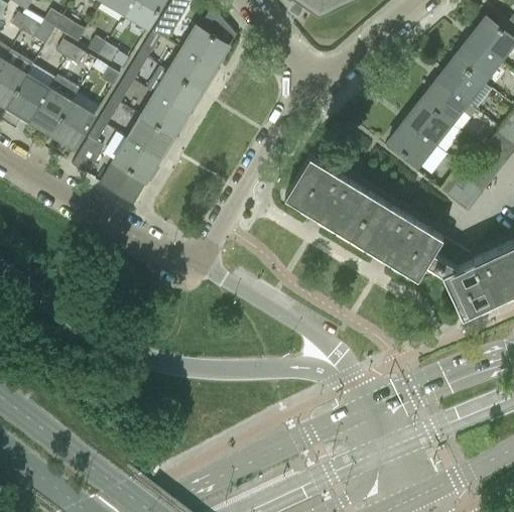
[(29,2),(25,0),(2,0),(23,13),(29,2)]
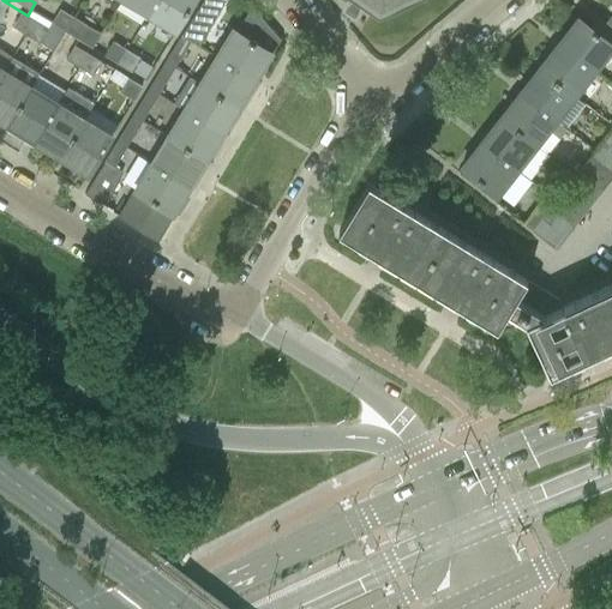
[(120,0),(119,4),(145,19),(156,0),(120,0)]
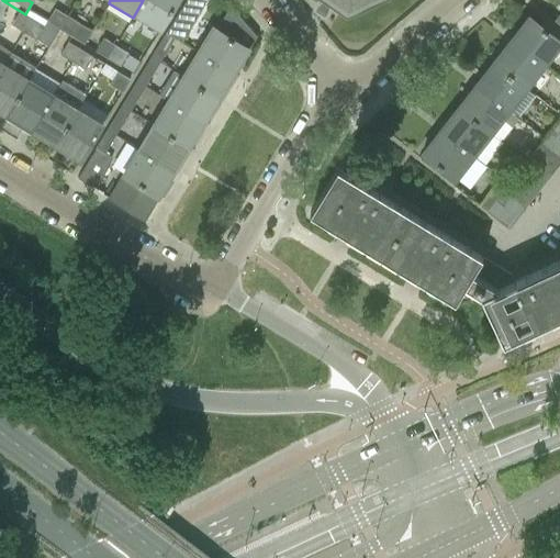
[(143,0),(133,18),(158,33),(178,0),(143,0)]
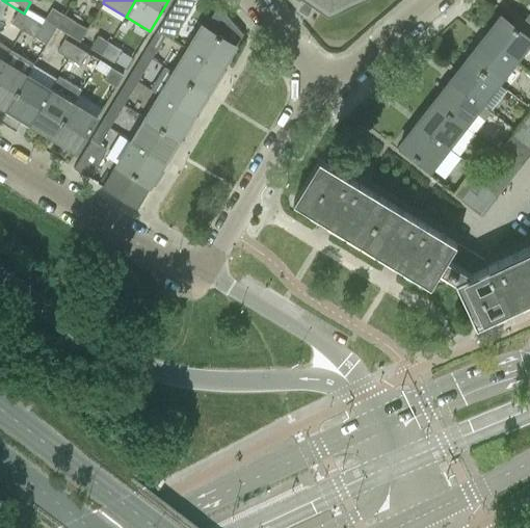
[(177,0),(156,35),(163,41),(169,45),(193,5),(184,0),(177,0)]
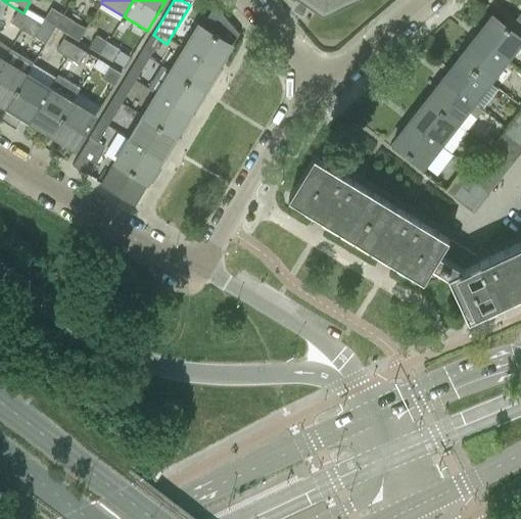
[(296,0),(299,2),(297,5),(301,7),(304,10),(306,7),(321,16),(354,0),(296,0)]
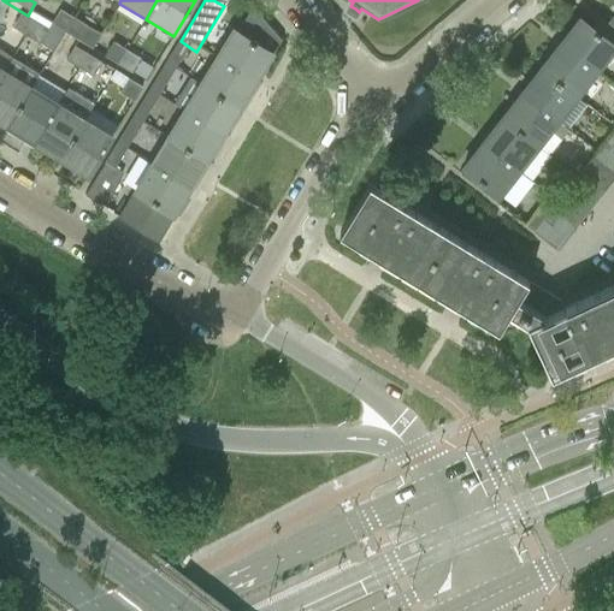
[(48,29),(62,37),(70,24),(55,16),(48,29)]
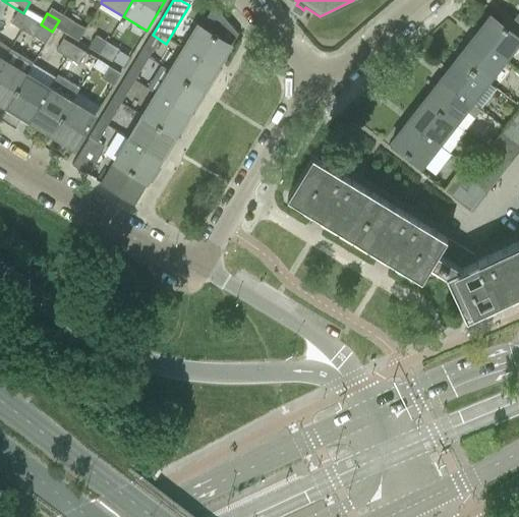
[(8,27),(19,35),(26,23),(14,16),(8,27)]
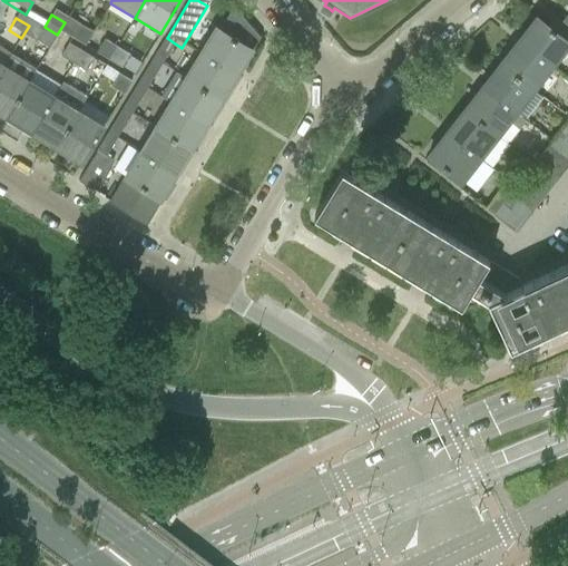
[(532,21),(515,45),(548,70),(566,48),(532,21)]
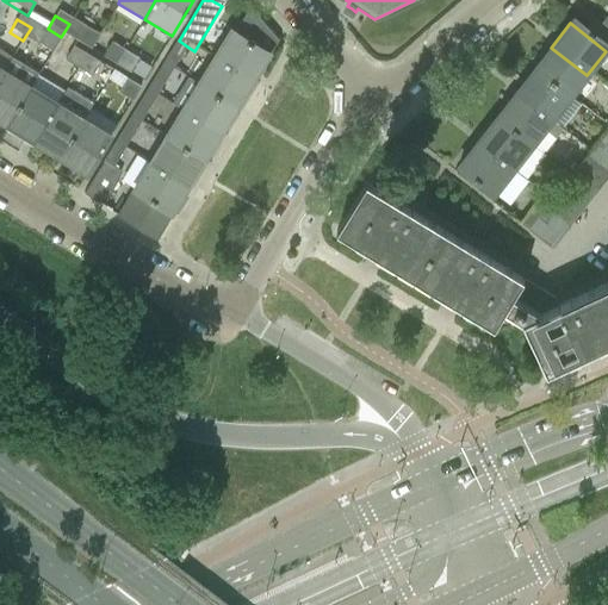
[(69,24),(61,37),(87,54),(95,41),(69,24)]
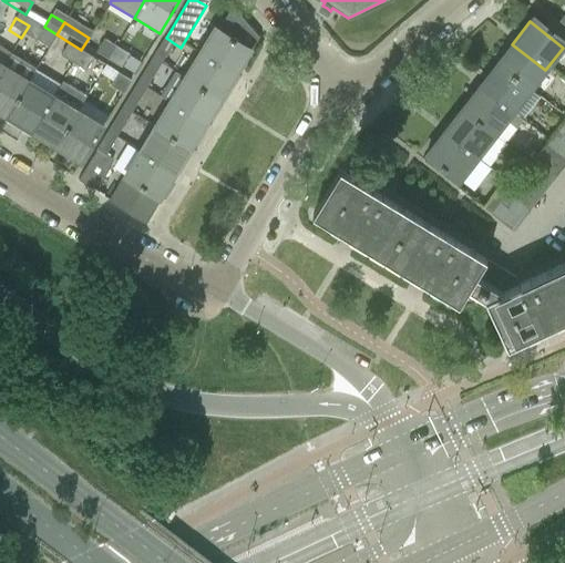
[(29,26),(21,38),(33,44),(41,32),(29,26)]
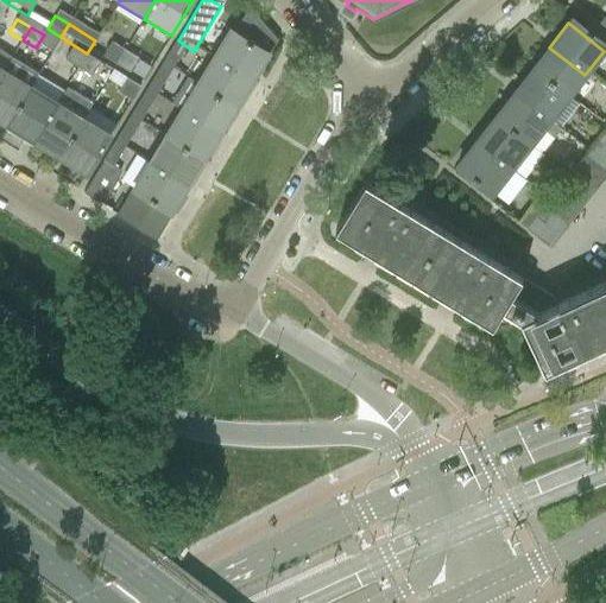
[(228,35),(212,61),(250,84),(266,57),(228,35)]
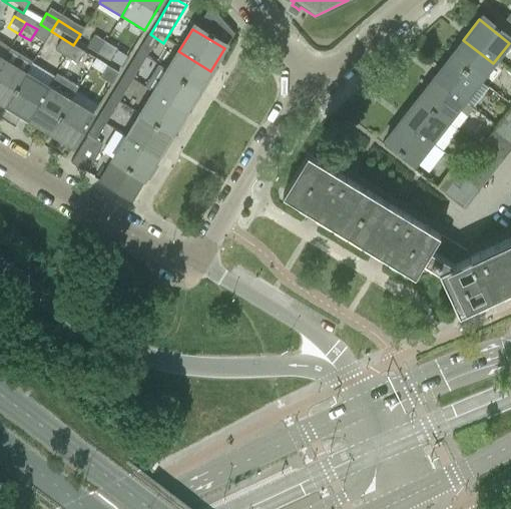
[(140,51),(139,51),(147,56),(147,55),(157,39),(150,34),(140,51)]
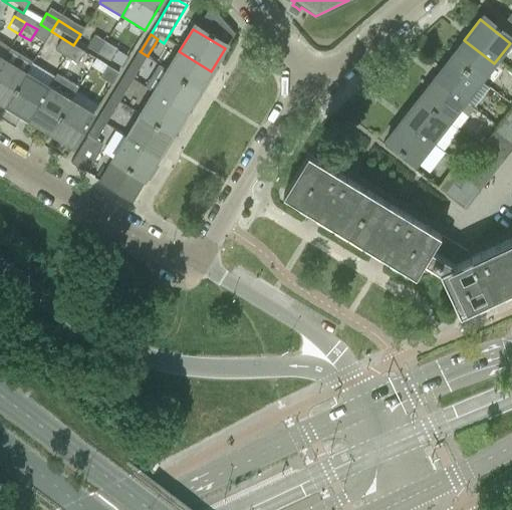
[(91,40),(84,50),(96,57),(102,47),(91,40)]
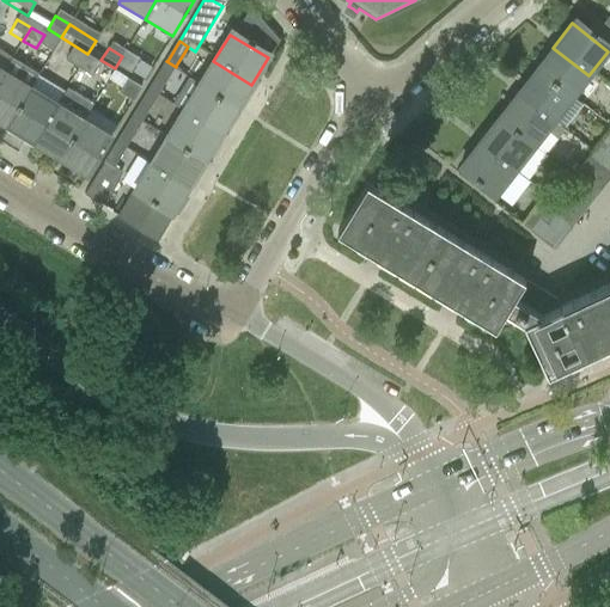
[(553,48),(534,73),(569,100),(589,75),(553,48)]
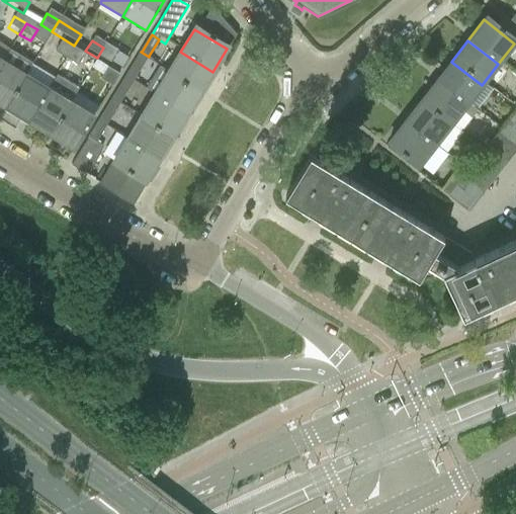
[(54,55),(65,62),(72,51),(61,44),(54,55)]
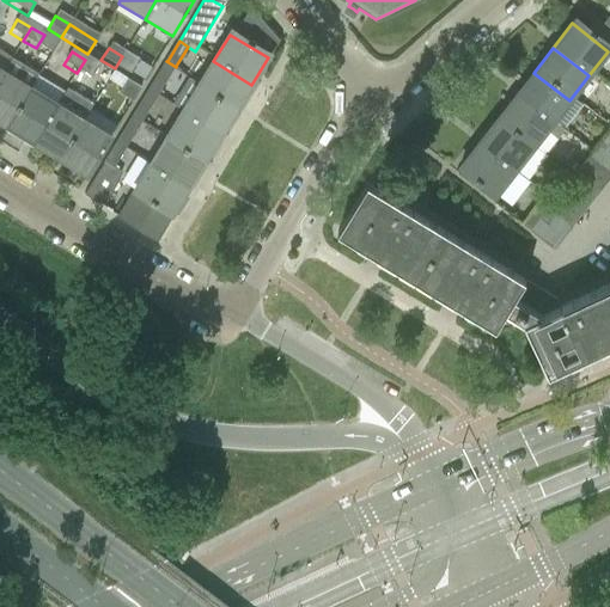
[(122,56),(115,68),(128,77),(135,65),(122,56)]
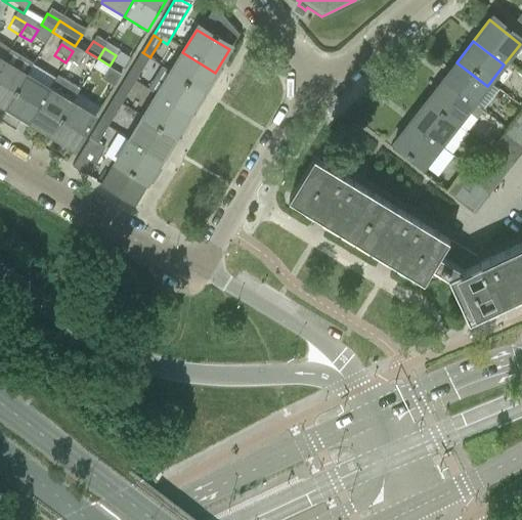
[(73,51),(66,62),(77,70),(84,58),(73,51)]
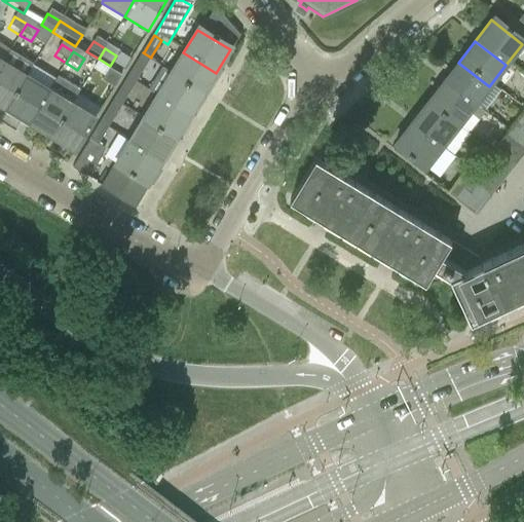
[(183,52),(169,76),(201,96),(216,73),(183,52)]
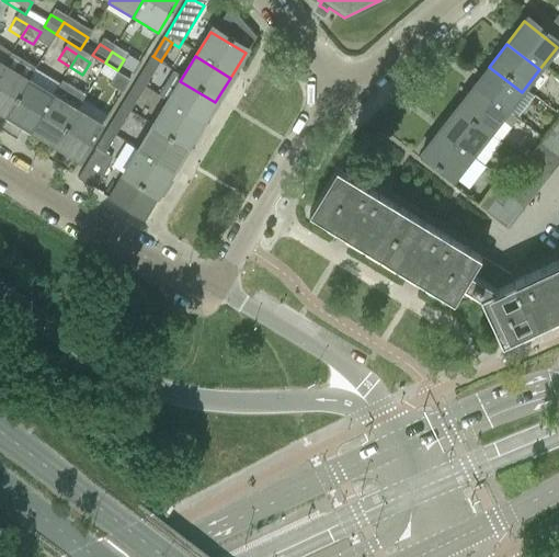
[(1,69),(0,70),(0,116),(4,120),(25,84),(33,72),(9,57),(1,69)]
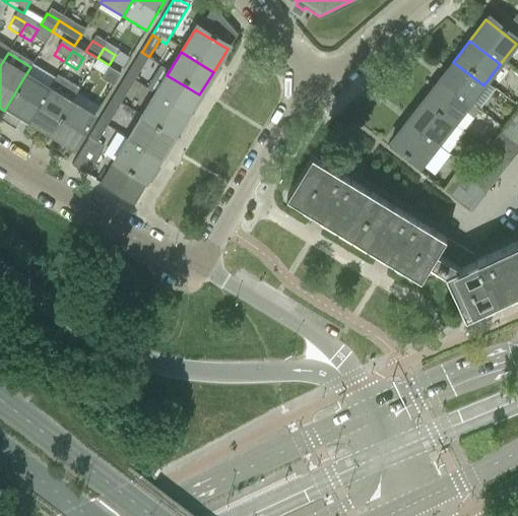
[(453,62),(437,82),(467,106),(483,85),(453,62)]
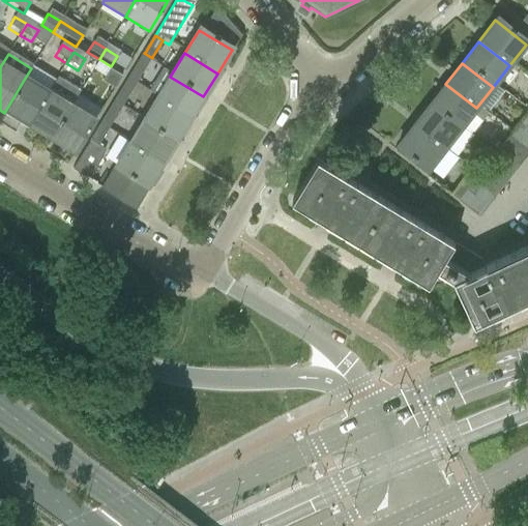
[(138,64),(126,82),(135,87),(145,69),(138,64)]
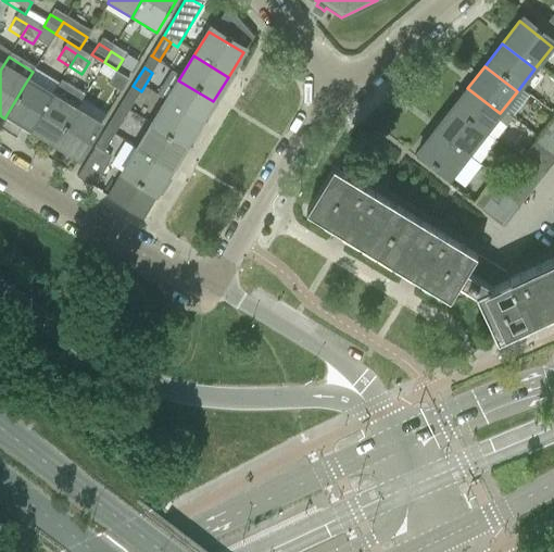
[(113,75),(105,88),(118,96),(125,85),(126,84),(113,75)]
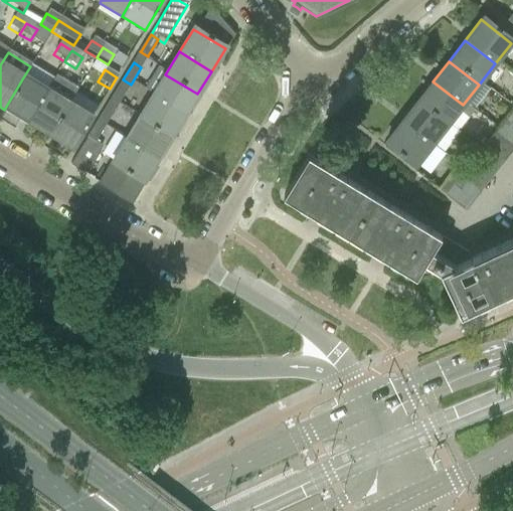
[(165,74),(151,97),(184,117),(197,94),(165,74)]
